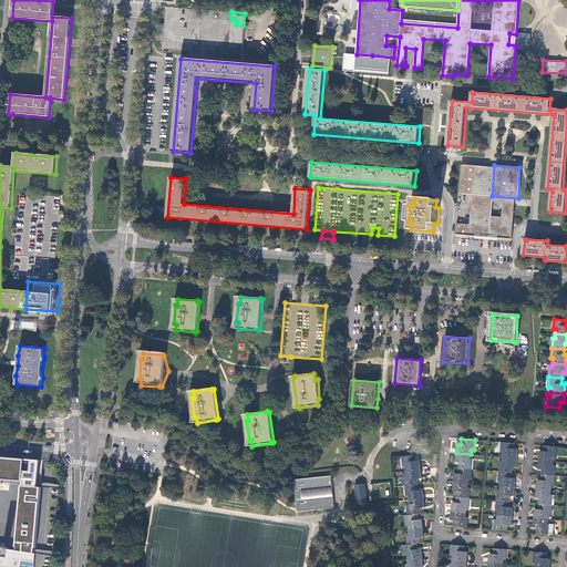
[(503,452),(503,456),(517,457),(518,449),(514,449),(515,443),(502,442),(501,452),(503,452)]
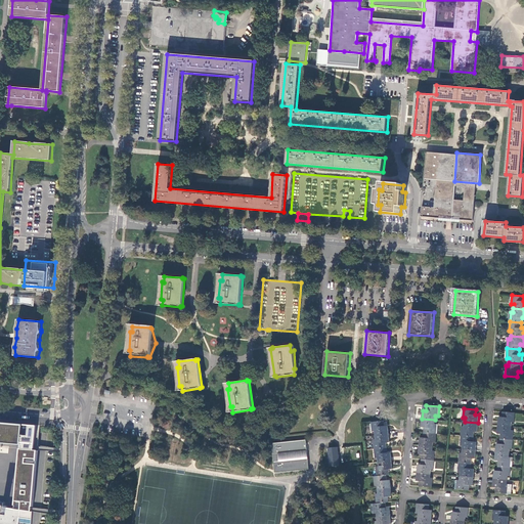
[(499,417),(498,425),(512,426),(512,422),(515,423),(516,412),(503,411),(503,417),(499,417)]
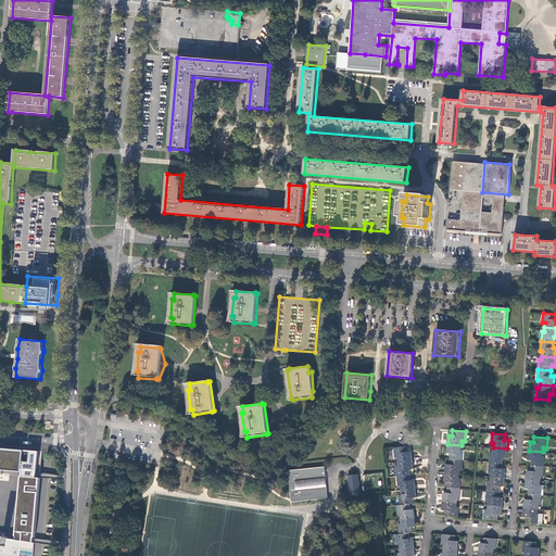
[(462,445),(447,444),(447,453),(451,453),(450,458),(464,459),(464,450),(462,450),(462,445)]
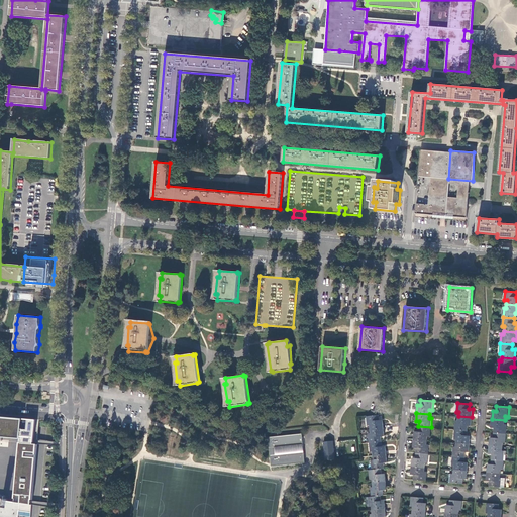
[(371,429),(384,428),(383,419),(380,419),(379,415),(367,416),(367,417),(366,417),(367,425),(368,425),(370,425),(371,429)]
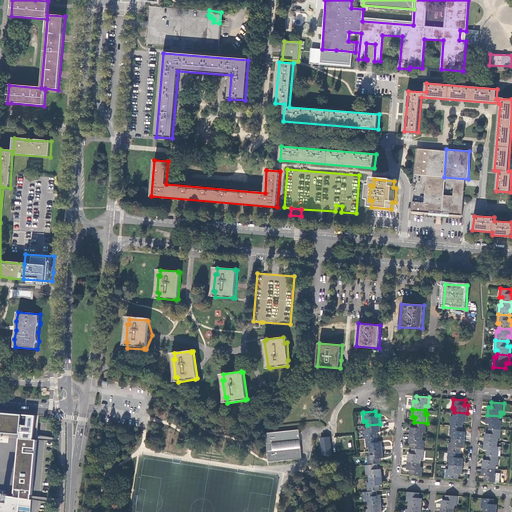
[(467,413),(454,412),(454,416),(451,416),(451,425),(462,426),(463,421),(466,421),(467,413)]
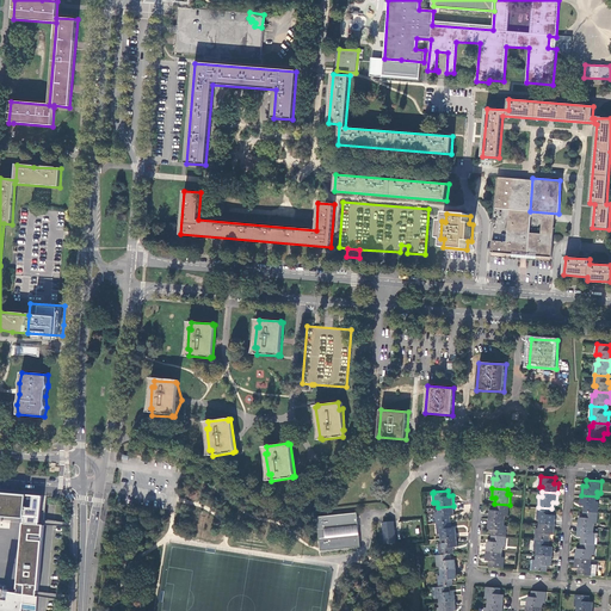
[(0,514),(26,517),(38,518),(41,498),(0,494),(0,514)]
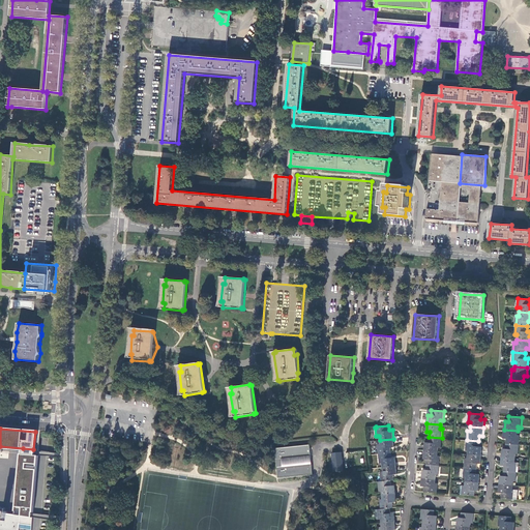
[(518,431),(504,430),(504,438),(506,439),(506,444),(520,445),(520,436),(518,435),(518,431)]
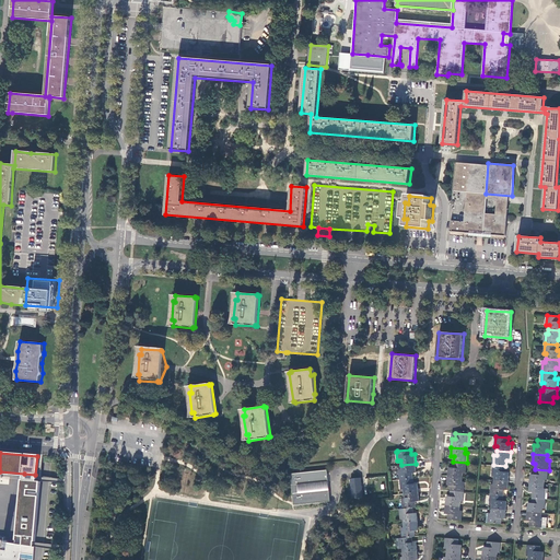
[(467,463),(453,462),(453,467),(450,467),(448,476),(463,477),(463,473),(466,473),(467,463)]
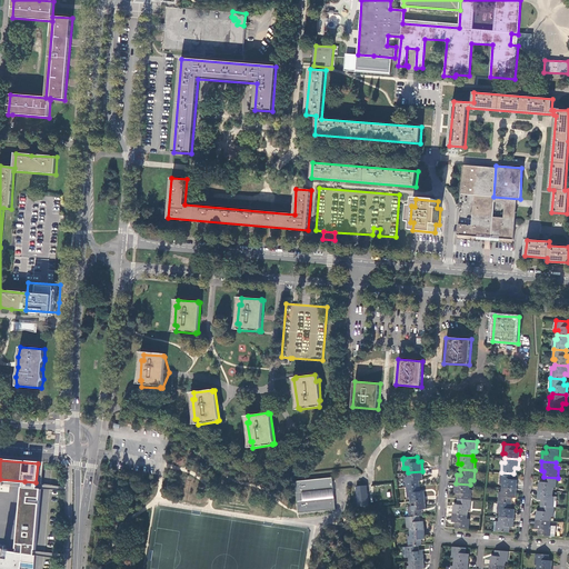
[(407,487),(420,486),(419,479),(422,479),(422,471),(408,472),(408,477),(406,477),(407,487)]
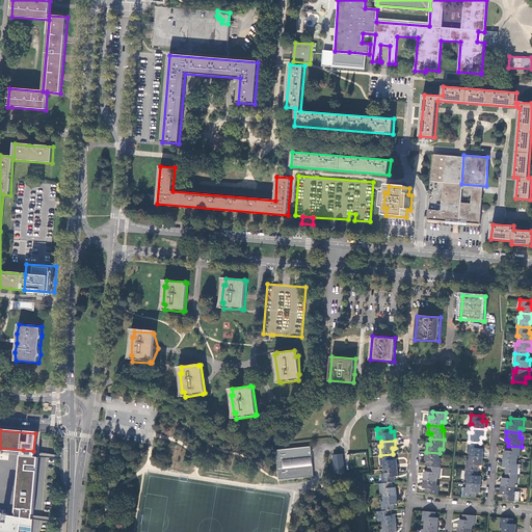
[(480,443),(469,442),(468,452),(470,452),(470,456),(483,457),(483,449),(480,448),(480,443)]
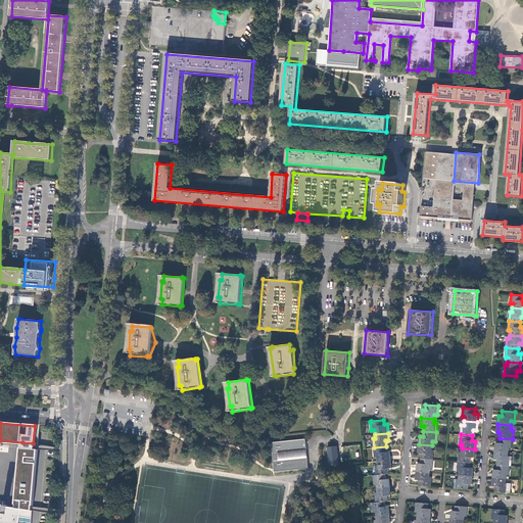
[(513,439),(500,438),(500,443),(495,442),(495,450),(508,452),(509,447),(512,448),(513,439)]
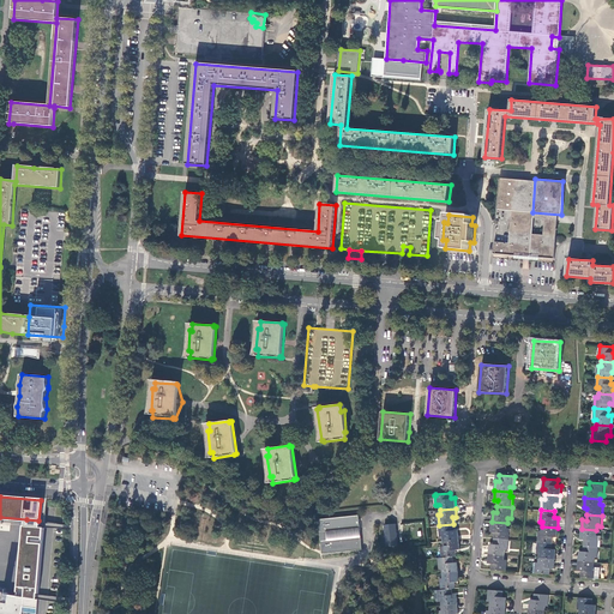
[(359,516),(319,521),(323,554),(362,549),(359,516)]
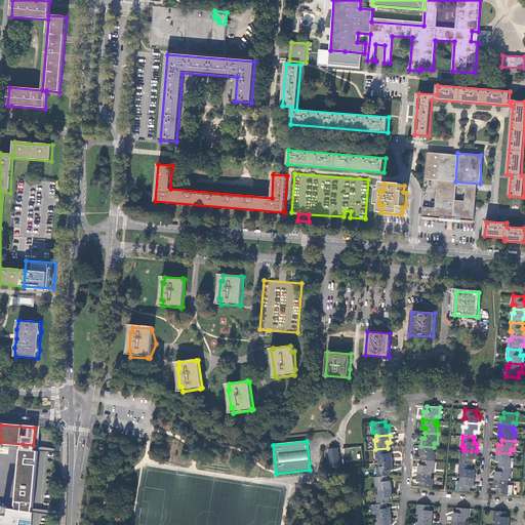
[(23,444),(16,503),(14,503),(13,511),(8,510),(8,508),(2,507),(2,509),(0,508),(0,524),(32,524),(39,446),(33,445),(23,444)]
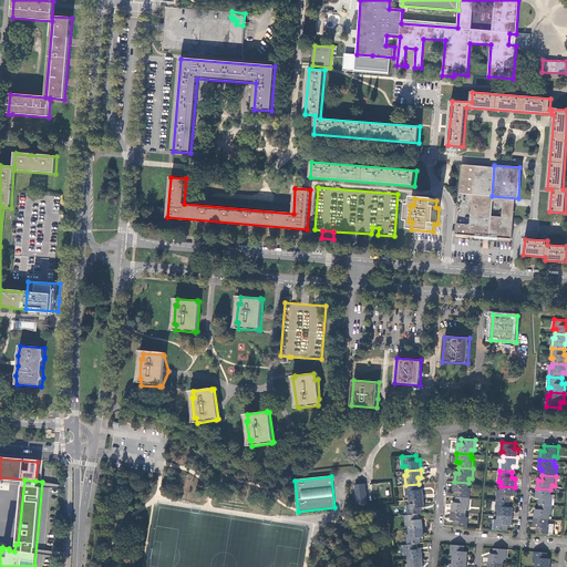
[(468,483),(454,482),(453,491),(456,492),(456,496),(470,497),(471,487),(467,487),(468,483)]
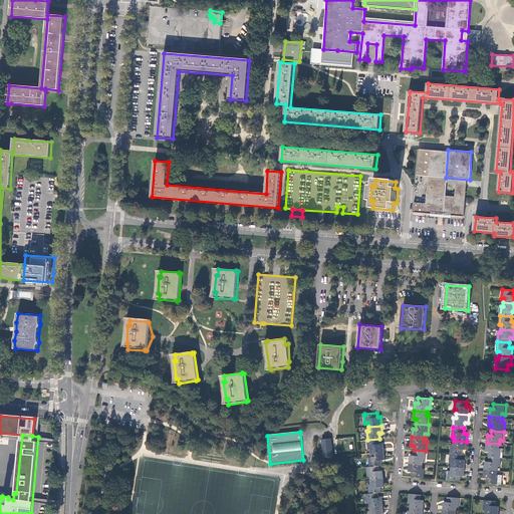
[(331,438),(322,440),(325,458),(333,457),(331,438)]
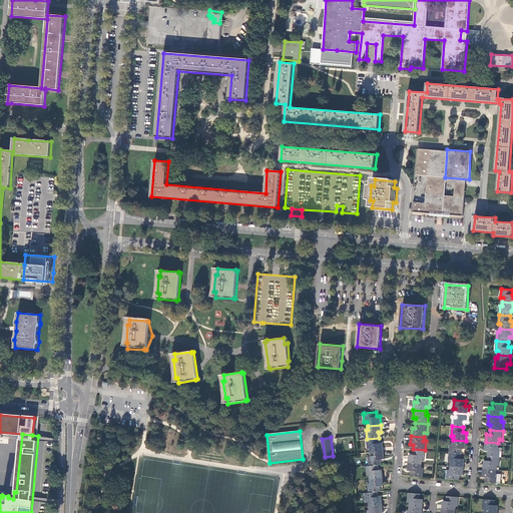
[(371,452),(383,451),(382,443),(380,443),(379,438),(367,439),(368,449),(370,448),(371,452)]
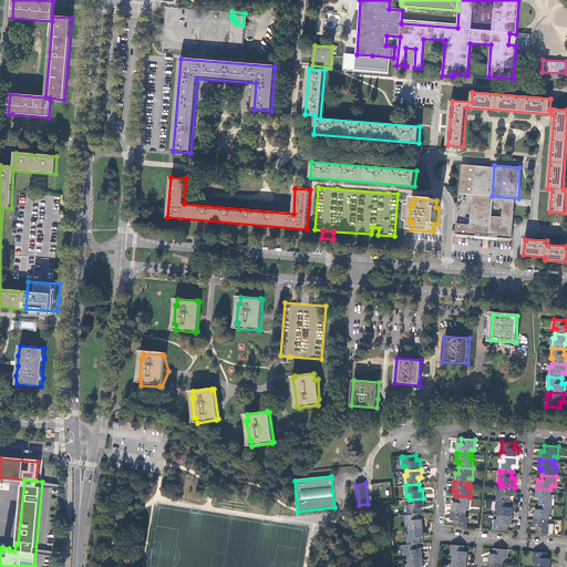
[(515,487),(501,486),(500,490),(497,490),(496,500),(509,501),(511,496),(514,496),(515,487)]
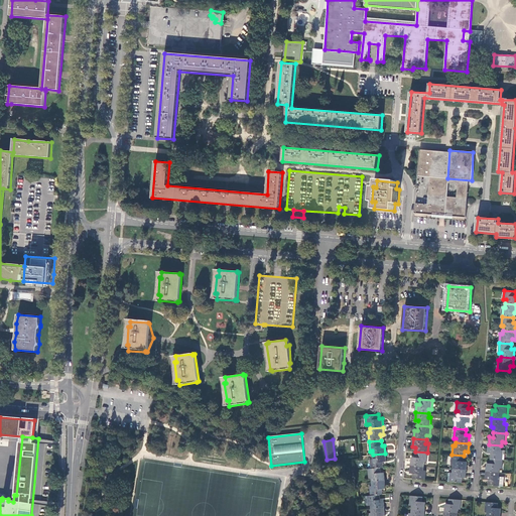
[(501,445),(489,444),(488,454),(491,454),(491,459),(503,460),(504,449),(501,449),(501,445)]
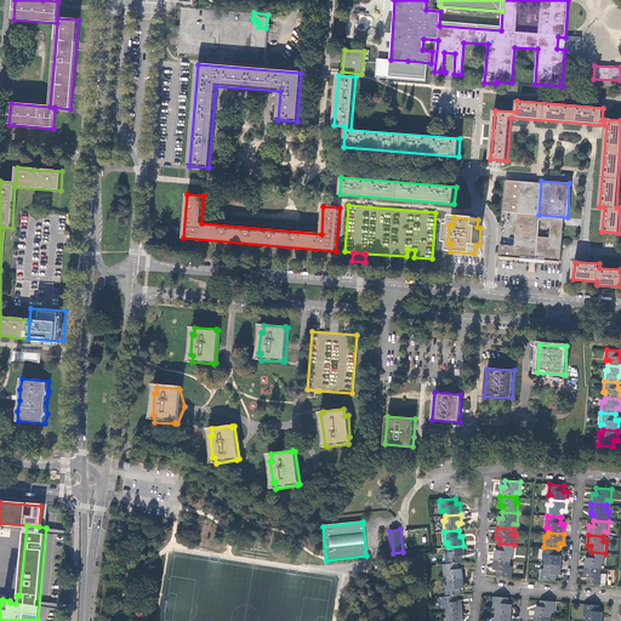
[(514,545),(500,543),(500,551),(496,550),(495,559),(511,560),(511,557),(513,557),(514,545)]
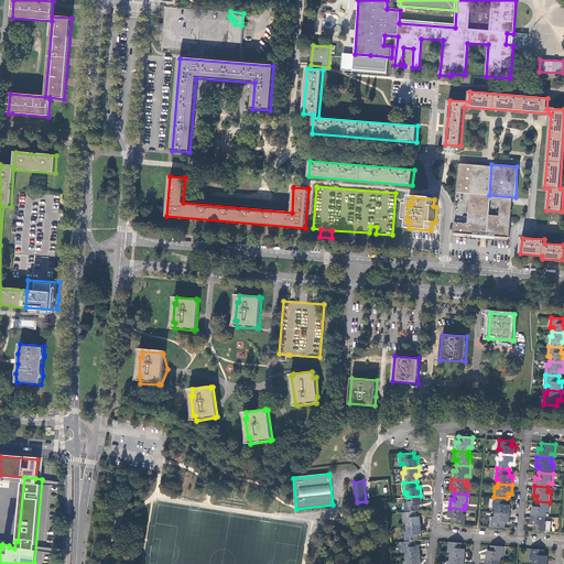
[(407,511),(415,511),(420,510),(420,507),(419,505),(422,505),(421,496),(408,497),(408,501),(405,501),(407,511)]
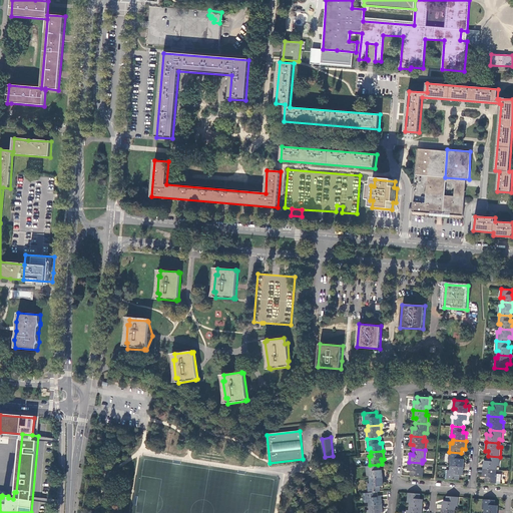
[(435,452),(425,451),(425,460),(434,460),(435,452)]
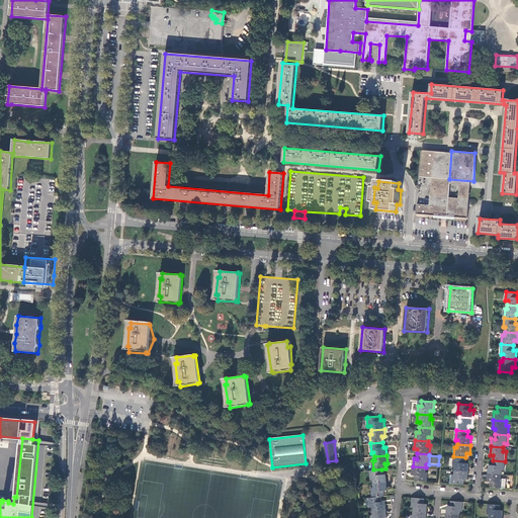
[(465,457),(453,456),(453,465),(455,466),(455,470),(467,471),(468,463),(465,463),(465,457)]
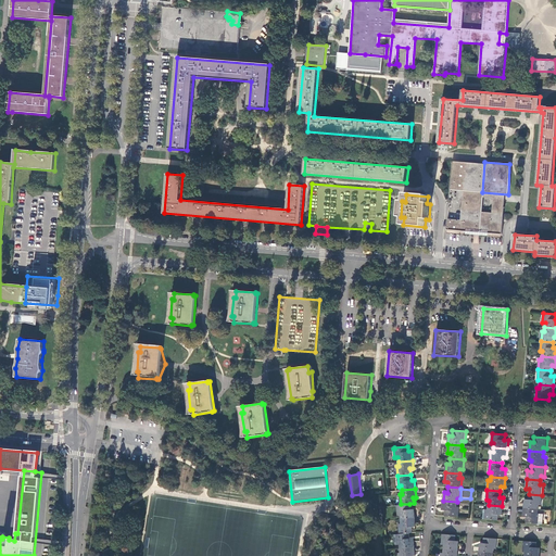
[(542,495),(529,494),(529,500),(525,500),(525,508),(538,509),(539,505),(542,505),(542,495)]
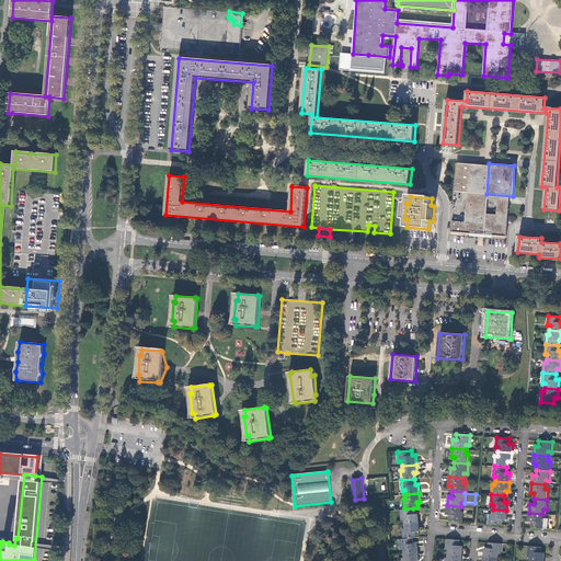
[(449,515),(449,521),(462,522),(464,512),(460,511),(461,506),(447,505),(446,515),(449,515)]
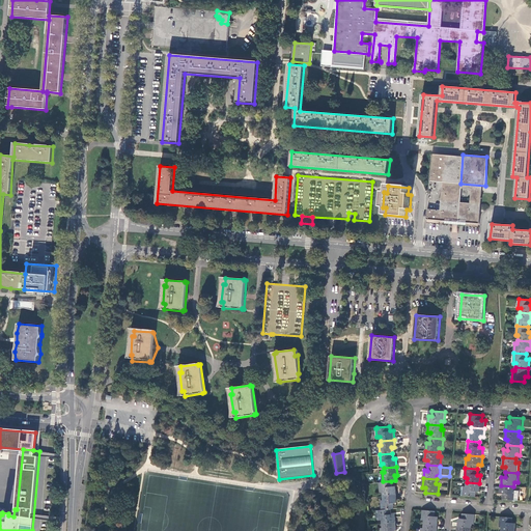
[(383,496),(396,495),(395,486),(392,486),(391,481),(383,481),(379,482),(380,492),(382,492),(383,496)]
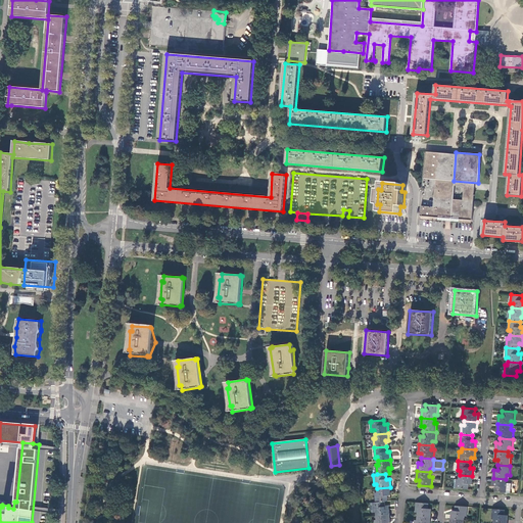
[(457,478),(456,488),(468,489),(469,483),(472,484),(472,476),(460,475),(459,479),(457,478)]
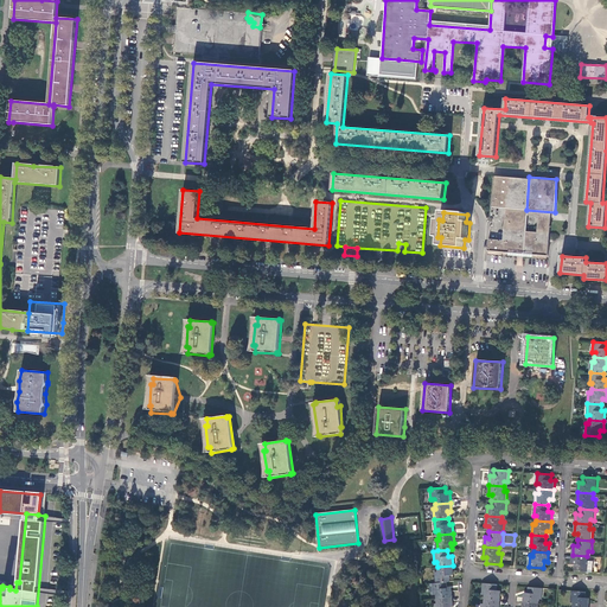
[(575,570),(589,572),(590,572),(592,561),(590,561),(587,560),(587,556),(573,555),(572,564),(575,564),(575,570)]
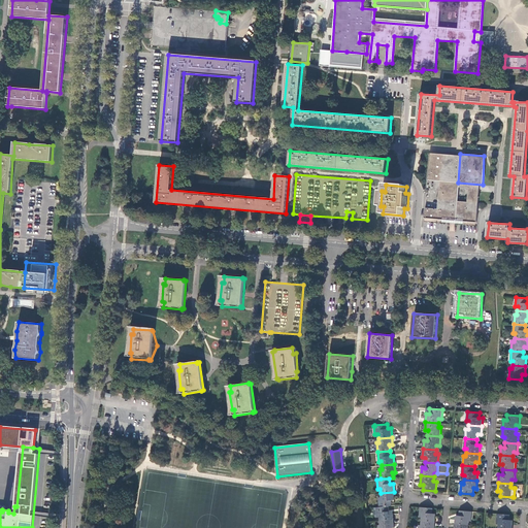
[(380,506),(388,505),(392,505),(392,500),(394,499),(394,492),(381,493),(381,497),(378,497),(380,506)]
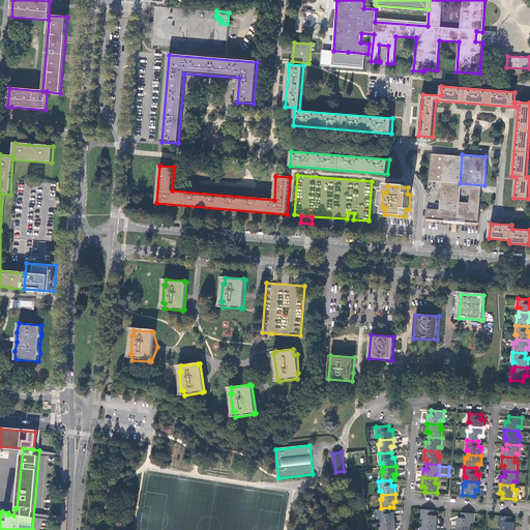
[(381,508),(376,508),(375,509),(376,519),(377,519),(381,519),(381,522),(394,521),(393,512),(390,512),(389,507),(381,508)]
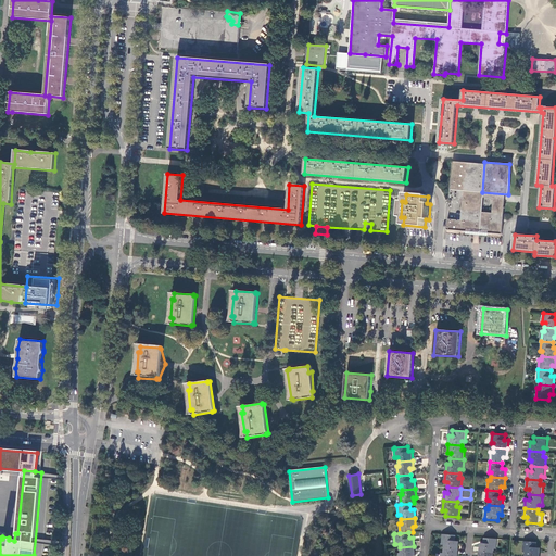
[(444,544),(444,548),(457,550),(458,541),(454,540),(455,534),(442,533),(441,543),(444,544)]
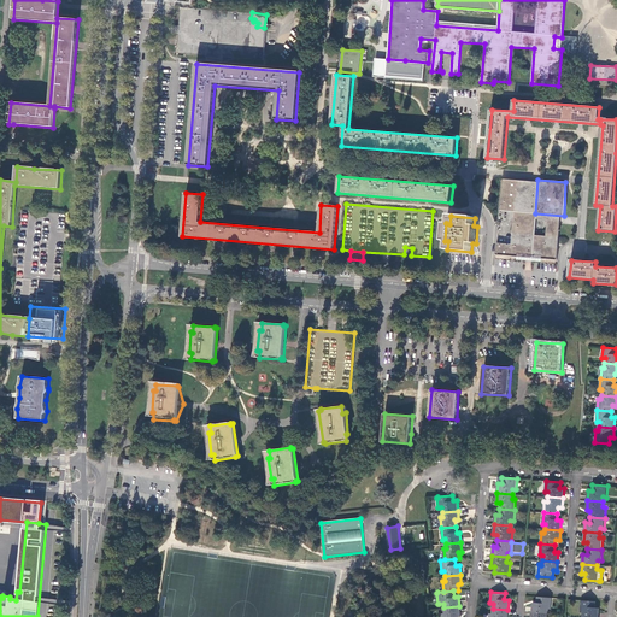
[(533,603),(532,612),(547,613),(548,607),(551,609),(552,597),(536,595),(536,603),(533,603)]
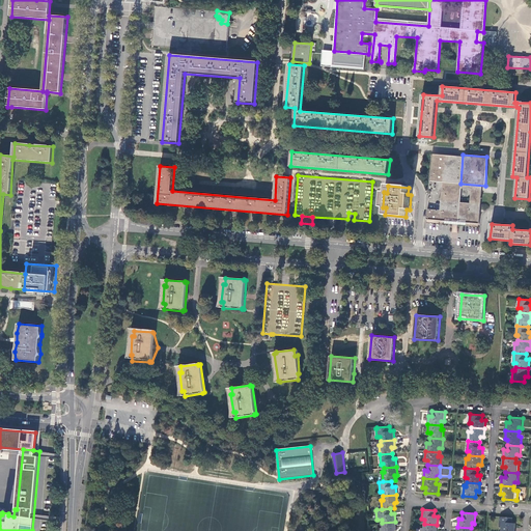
[(501,526),(501,530),(512,530),(513,530),(515,523),(511,522),(512,516),(500,515),(499,526),(501,526)]
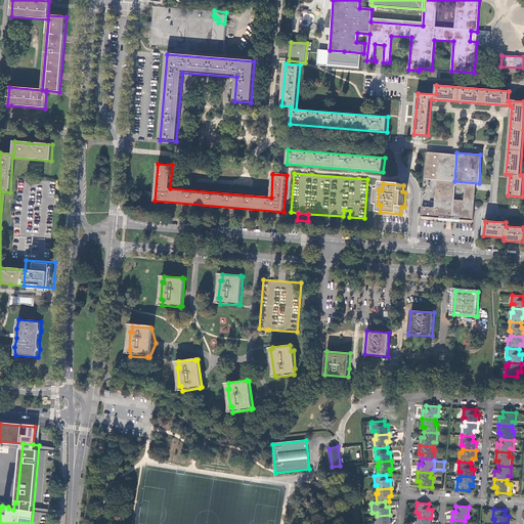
[(375,520),(375,523),(388,523),(391,523),(390,515),(377,516),(378,520),(375,520)]
